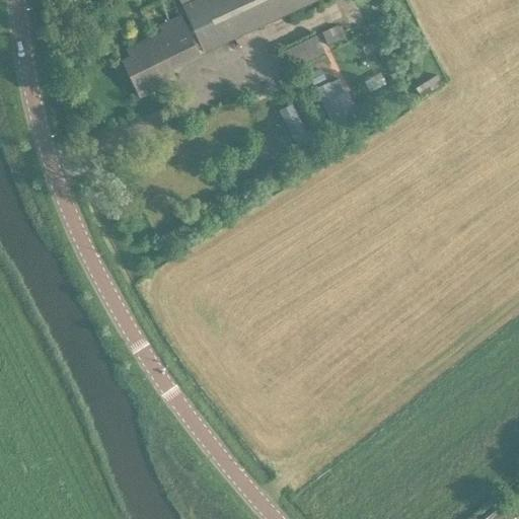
[(202,53),(312,0),(196,0),(180,7),(202,53)]
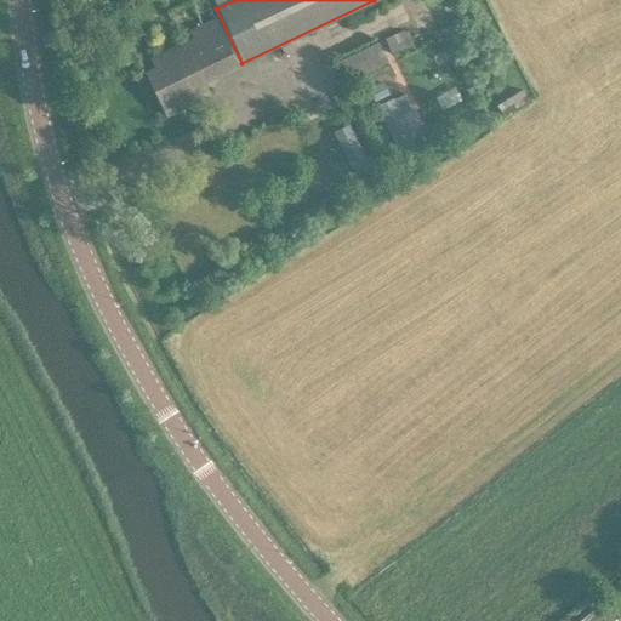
[(165,114),(197,100),(187,83),(199,77),(209,72),(211,77),(237,66),(215,20),(189,32),(193,39),(151,60),(154,68),(146,73),(165,114)]
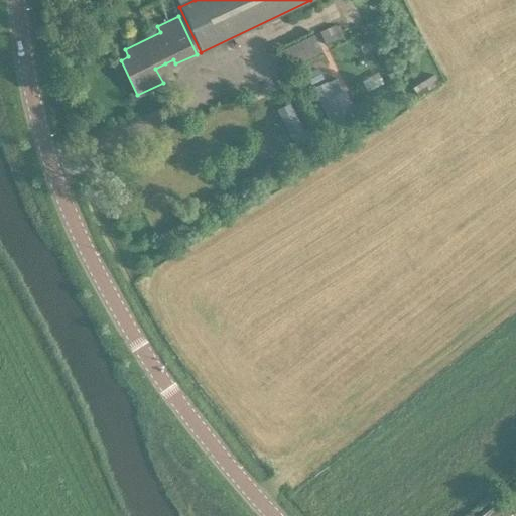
[(319,32),(325,44),(340,37),(334,25),(319,32)]
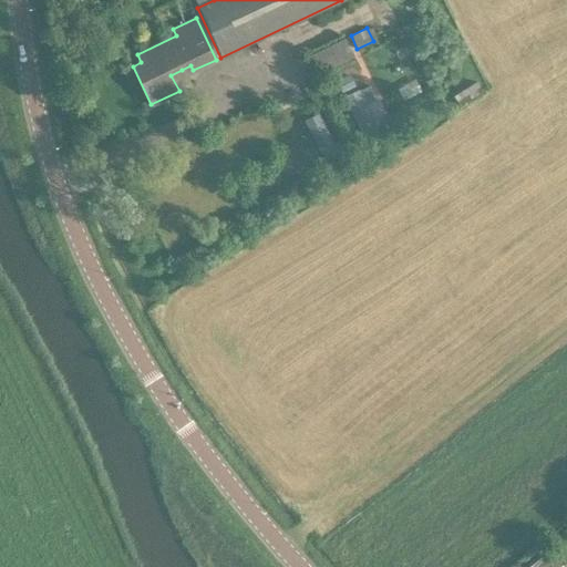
[(315,74),(317,73),(351,58),(342,39),(306,55),(315,74)]
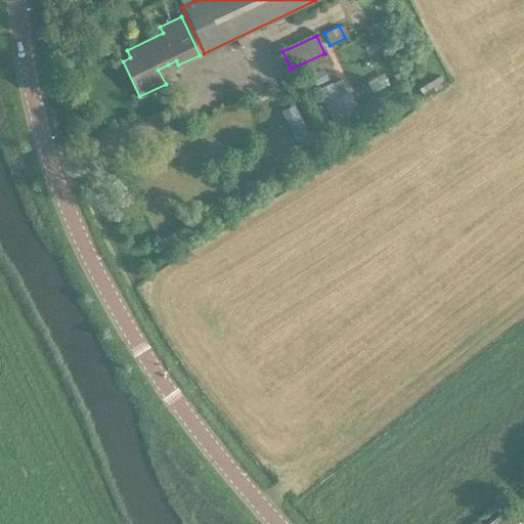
[(320,70),(309,75),(314,86),(325,80),(320,70)]
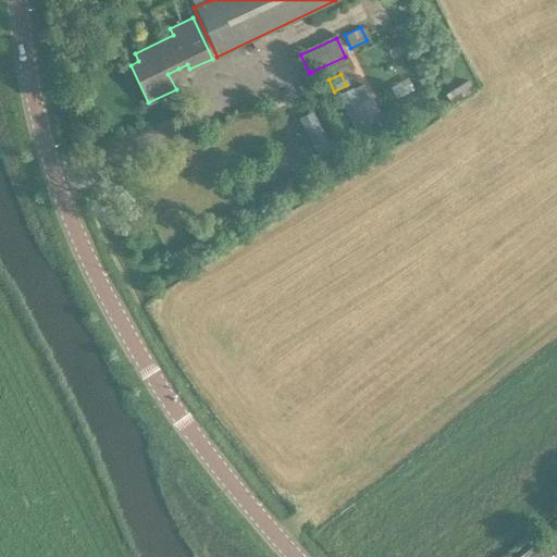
[(521,556),(519,556),(551,556),(553,555),(539,541),(521,556)]
